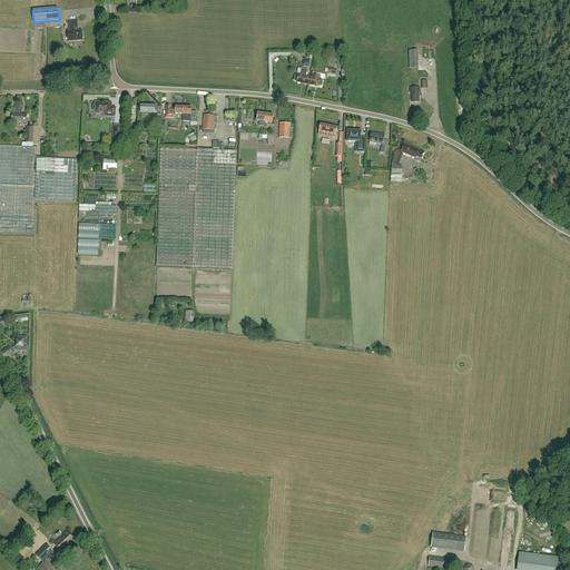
[(78,22),(69,23),(70,31),(68,32),(69,42),(84,40),(82,30),(78,31),(78,22)]
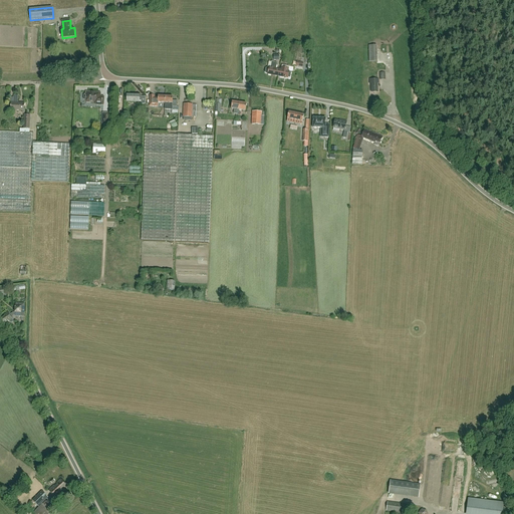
[(376,45),(368,45),(369,61),(377,61),(376,45)]
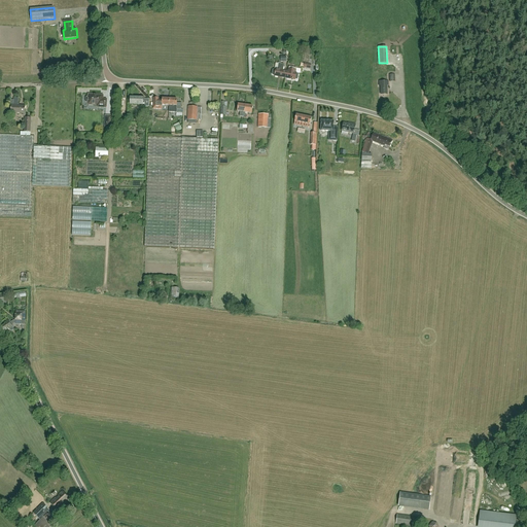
[(273,75),(275,75),(274,76),(285,78),(287,71),(283,70),(284,65),(279,64),(278,69),(276,69),(276,70),(274,69),(273,70),(272,74),(273,75)]
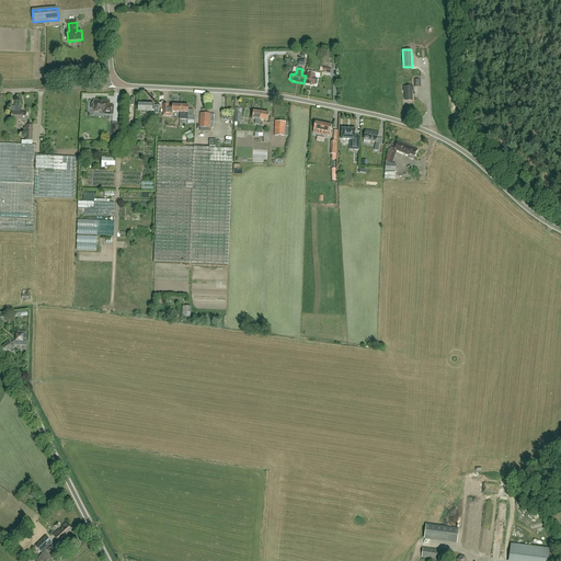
[(307,76),(306,76),(304,83),(309,84),(310,86),(311,86),(313,86),(315,84),(317,86),(318,79),(316,79),(316,78),(315,78),(316,72),(308,71),(307,76)]
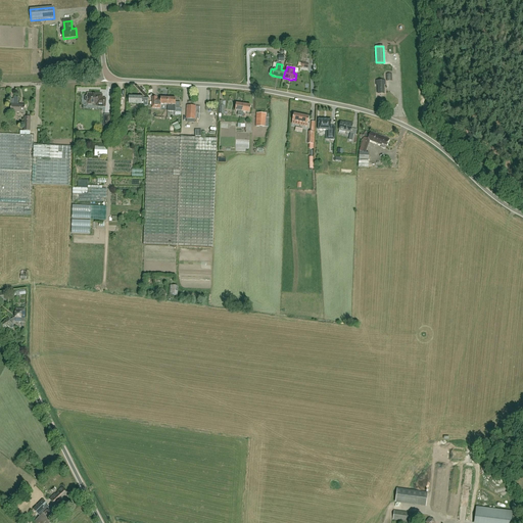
[(385,81),(376,81),(376,85),(378,85),(378,92),(384,92),(384,85),(385,85),(385,81)]
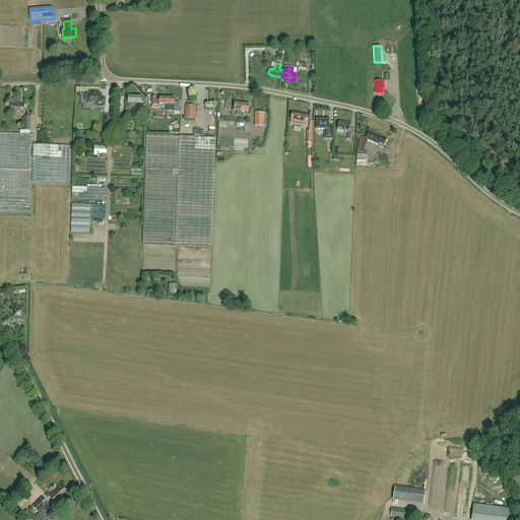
[(84,101),(86,104),(95,105),(95,107),(105,107),(106,98),(102,98),(102,94),(87,93),(87,94),(84,96),(84,101)]
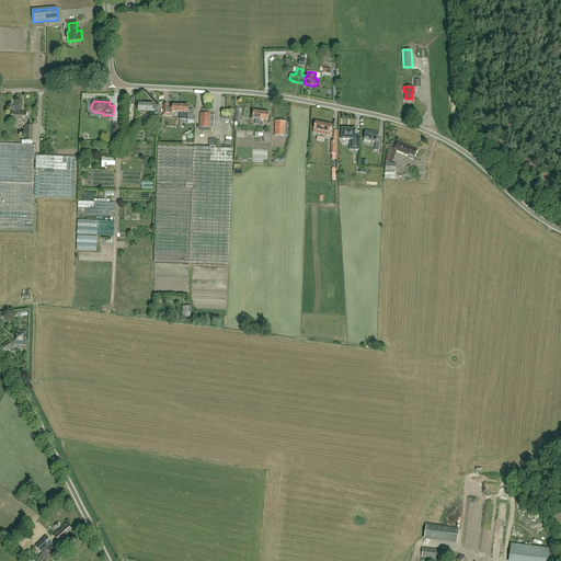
[(15,104),(14,113),(12,113),(11,121),(26,121),(27,113),(20,113),(20,105),(15,104)]
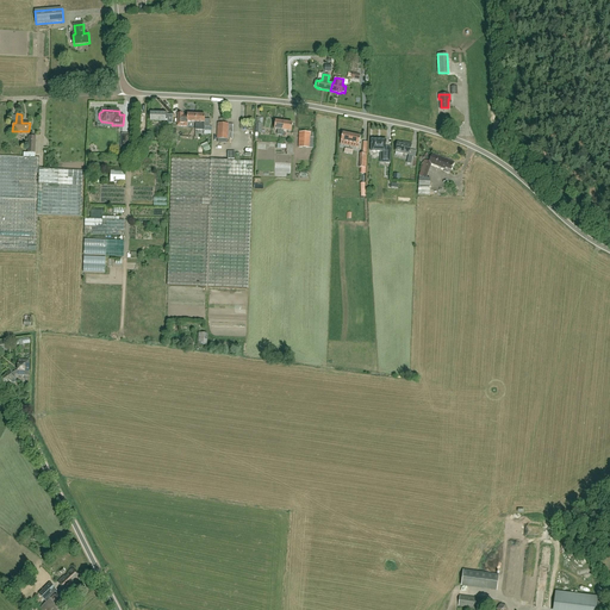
[(187,114),(187,117),(184,116),(184,114),(178,113),(178,126),(187,128),(187,122),(195,123),(197,114),(187,114)]
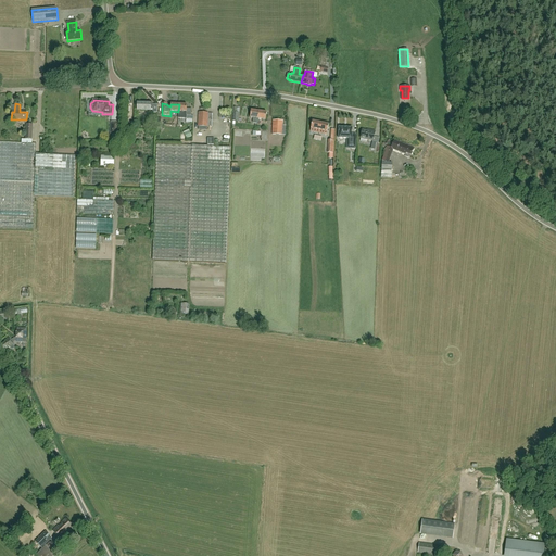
[(179,104),(178,112),(178,117),(186,118),(187,116),(191,116),(192,109),(187,109),(187,104),(179,104)]
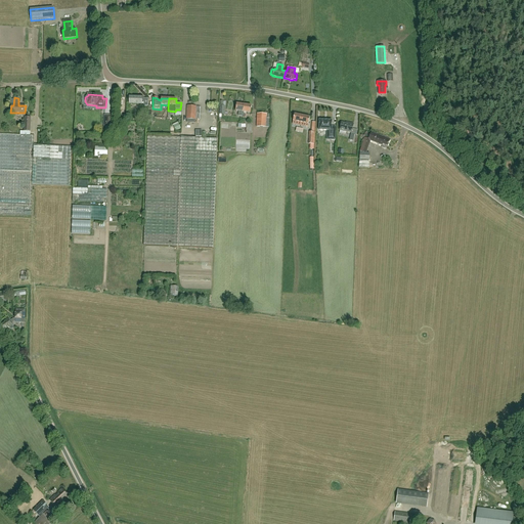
[(243,112),(244,104),(236,103),(235,111),(238,112),(237,116),(241,117),(243,117),(243,112)]
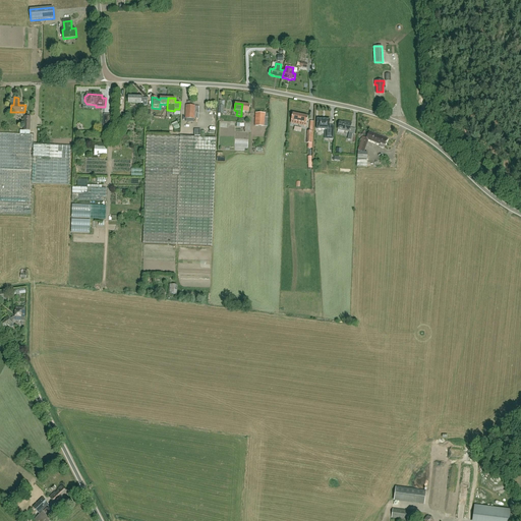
[(241,111),(241,116),(243,116),(244,114),(244,112),(249,112),(250,105),(242,104),(241,111)]
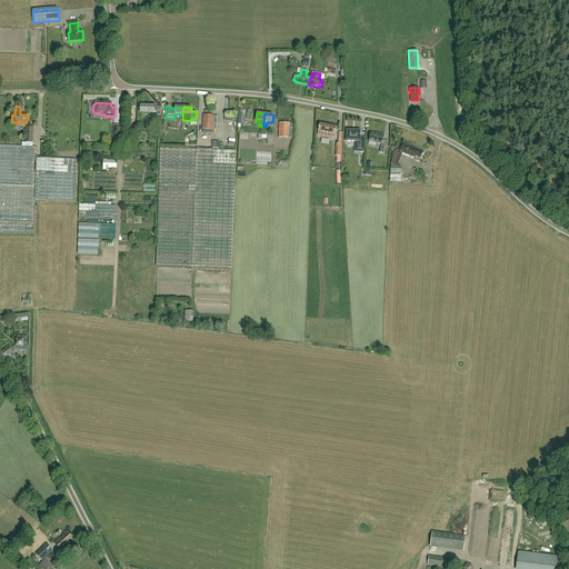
[(212,130),(213,116),(203,116),(202,130),(212,130)]
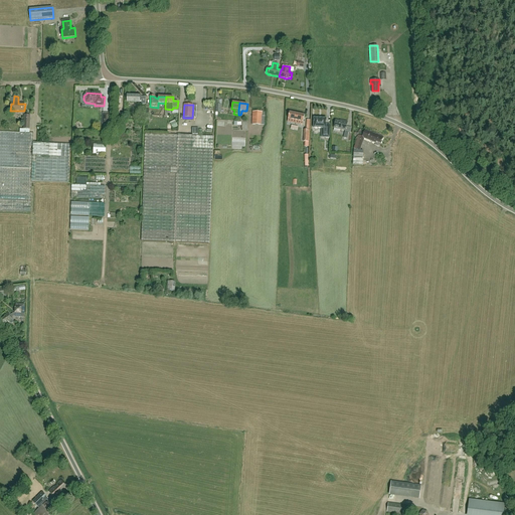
[(265,120),(262,120),(262,113),(252,112),(252,125),(262,125),(265,126),(265,120)]
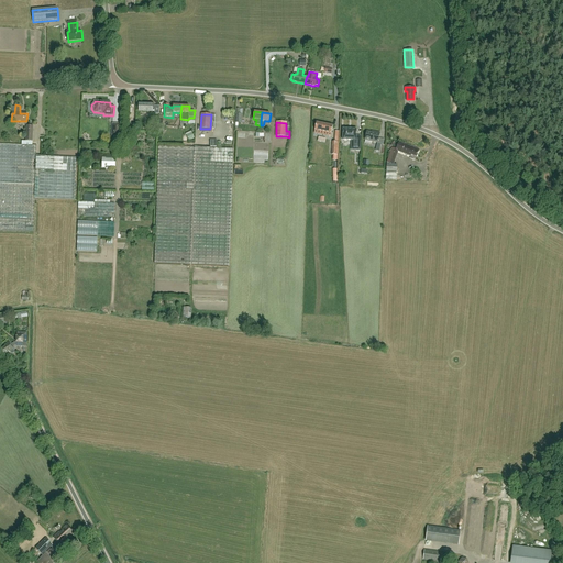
[(332,127),(317,123),(315,133),(330,136),(332,127)]
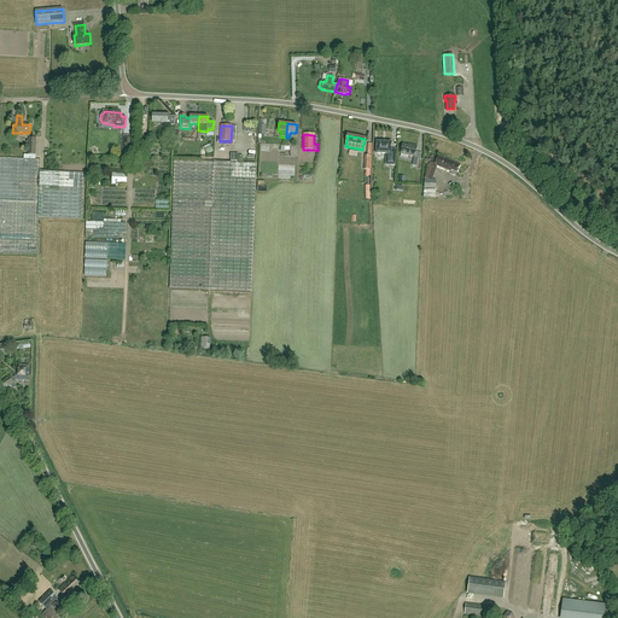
[(132,151),(133,136),(123,136),(122,150),(132,151)]
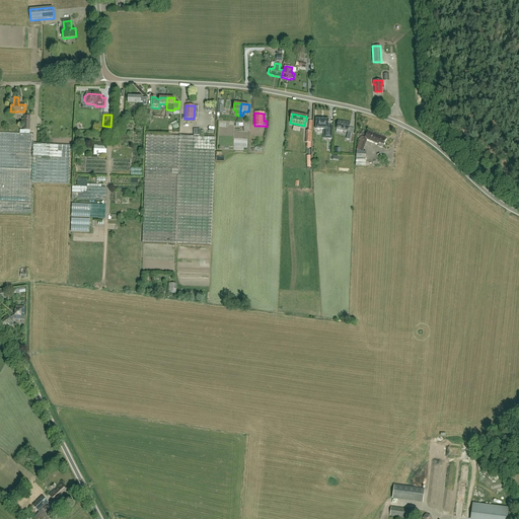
[(20,130),(20,134),(0,133),(0,212),(31,214),(32,183),(69,184),(71,146),(51,145),(33,144),(34,135),(30,134),(30,131),(30,117),(24,116),(23,131),(20,130)]
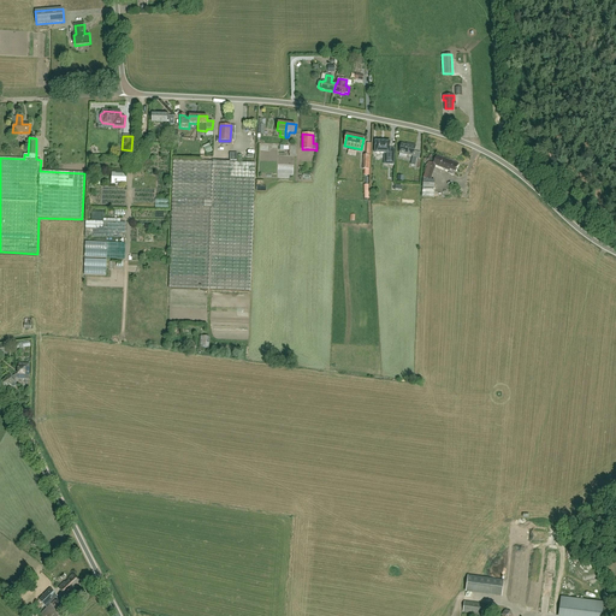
[(390,149),(390,142),(375,141),(375,154),(385,154),(384,165),(394,165),(395,149),(390,149)]
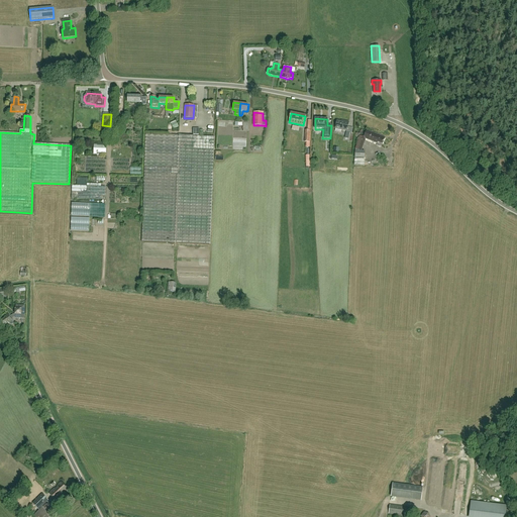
[(335,128),(347,131),(348,127),(349,122),(344,121),(344,122),(337,120),(335,128)]
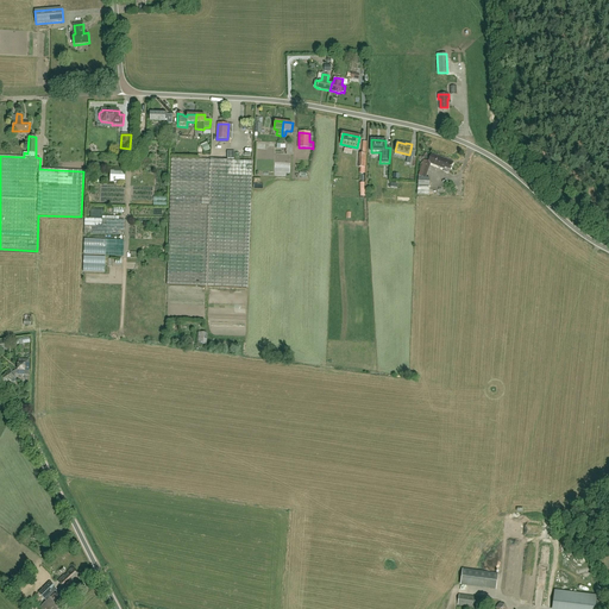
[(426,179),(432,164),(445,169),(445,171),(450,174),(453,162),(432,155),(429,162),(425,161),(419,176),(424,179),(426,179)]
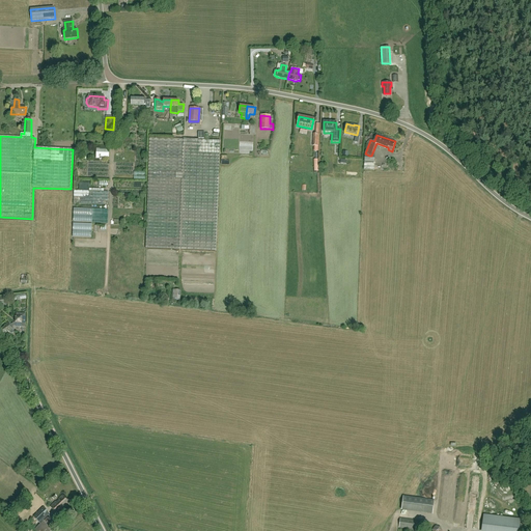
[(216,251),(220,140),(149,138),(145,249),(216,251)]
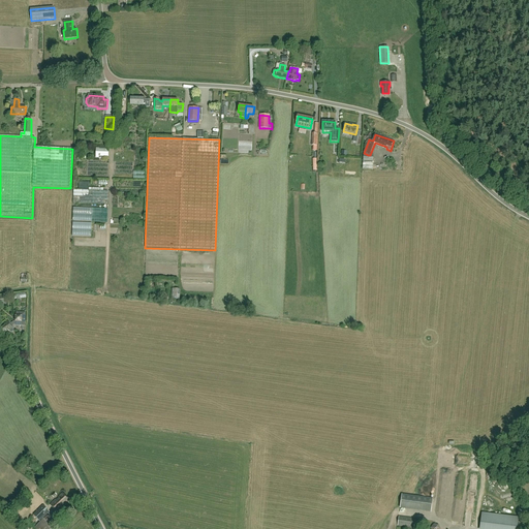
[(109,149),(96,148),(96,157),(109,158),(109,149)]
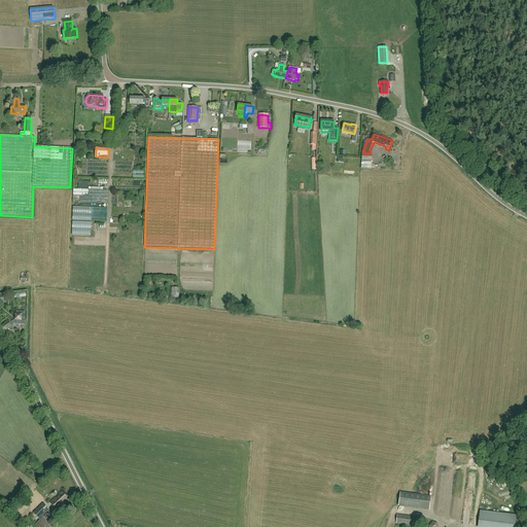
[(73,189),(73,202),(107,204),(108,190),(73,189)]
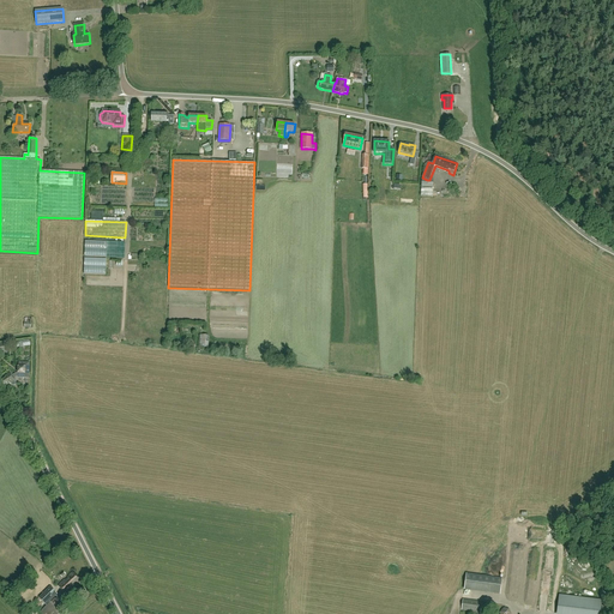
[(125,242),(85,241),(85,257),(125,258),(125,242)]
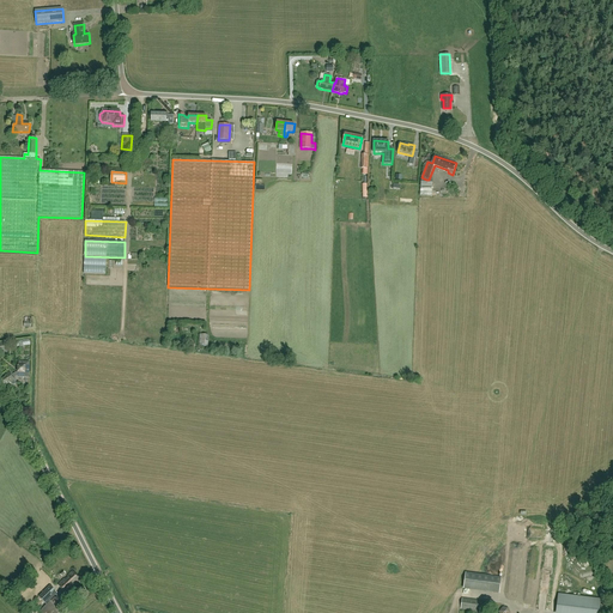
[(107,259),(85,258),(84,273),(105,274),(107,259)]
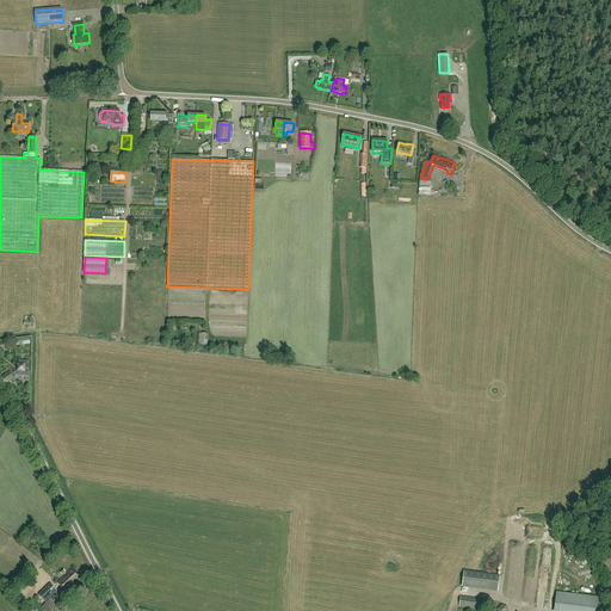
[(16,381),(16,380),(16,378),(14,377),(18,374),(18,376),(28,376),(29,362),(18,362),(18,371),(16,371),(12,374),(11,371),(5,375),(6,376),(1,380),(5,384),(10,381),(11,382),(12,383),(13,383),(13,384),(14,383),(16,383),(16,382),(16,381)]
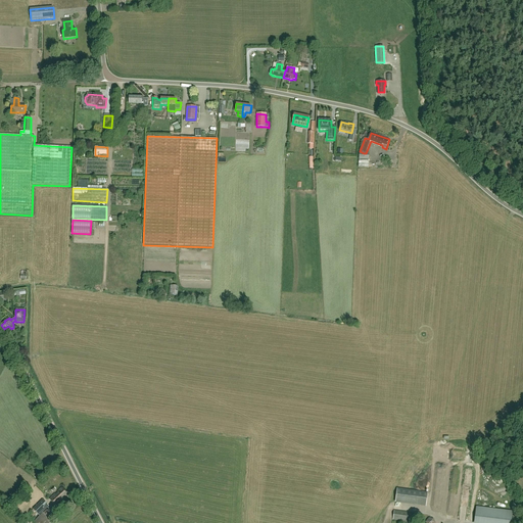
[(57,507),(69,495),(62,487),(49,500),(57,507)]
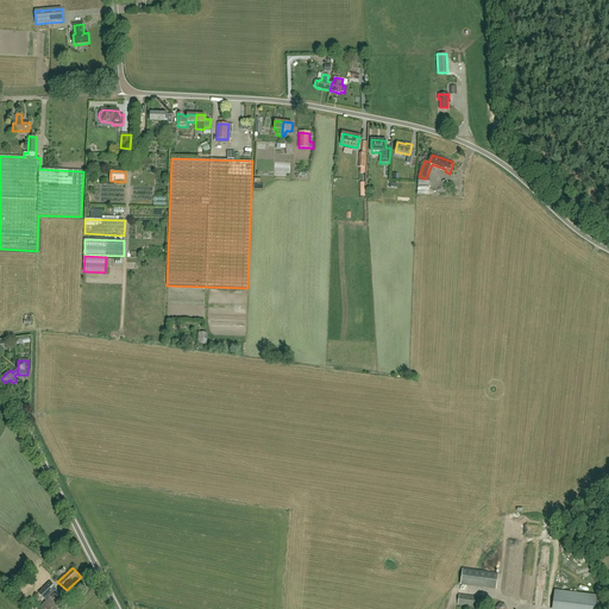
[(463,569),(460,585),(496,590),(498,573),(463,569)]
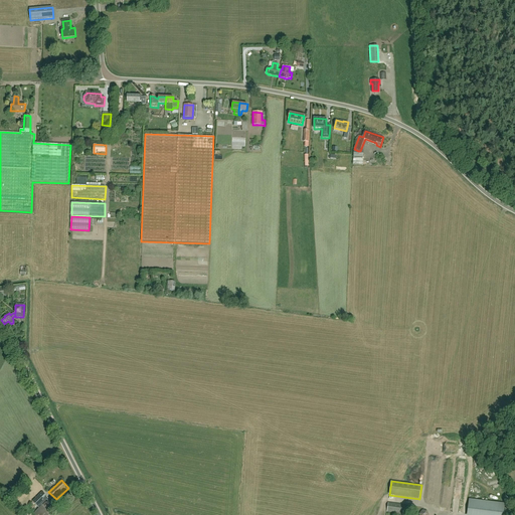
[(32,502),(38,508),(48,499),(41,493),(32,502)]
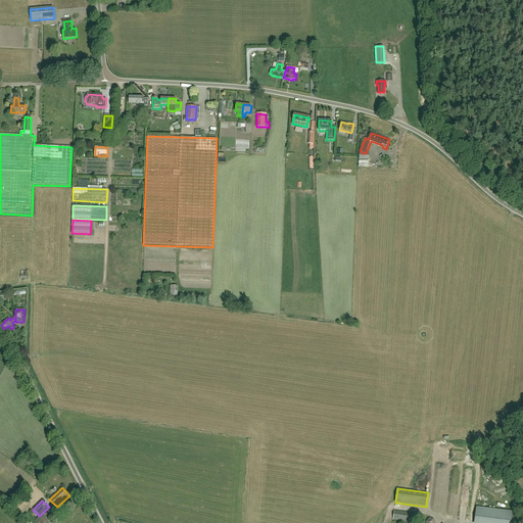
[(511,522),(513,512),(476,507),(474,521),(490,522),(511,522)]
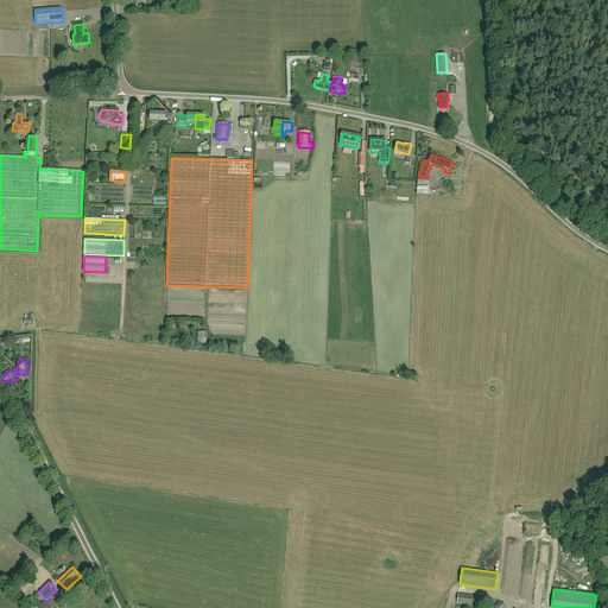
[(52,599),(56,602),(62,601),(63,595),(59,591),(54,593),(52,599)]
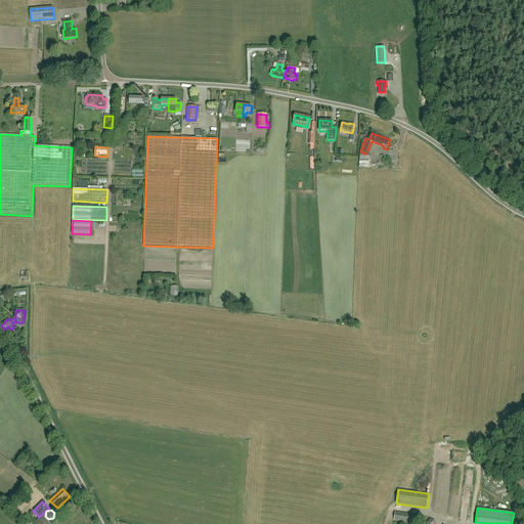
[(412,523),(415,515),(395,512),(394,521),(412,523)]
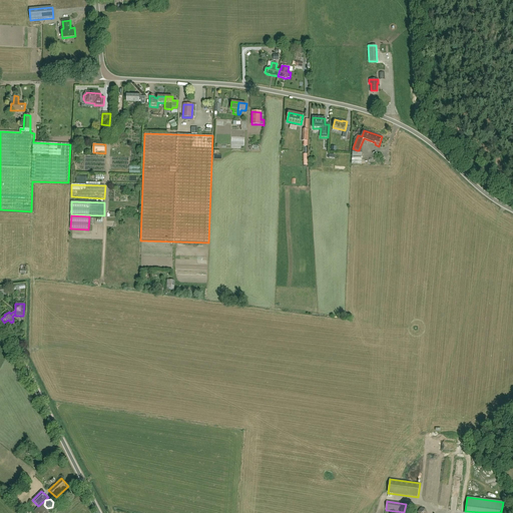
[(35,512),(38,512),(39,512),(38,512),(47,512),(49,511),(42,503),(33,511),(35,512)]
